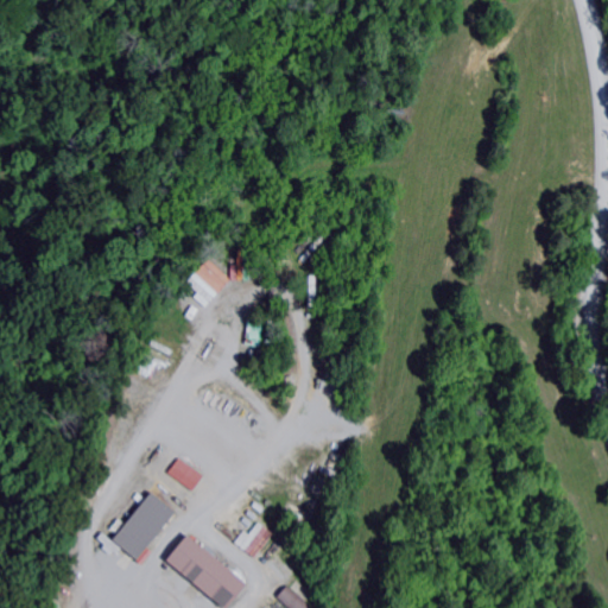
[(230,265),(230,280),(244,280),(244,249),(236,249),(236,265),(230,265)]
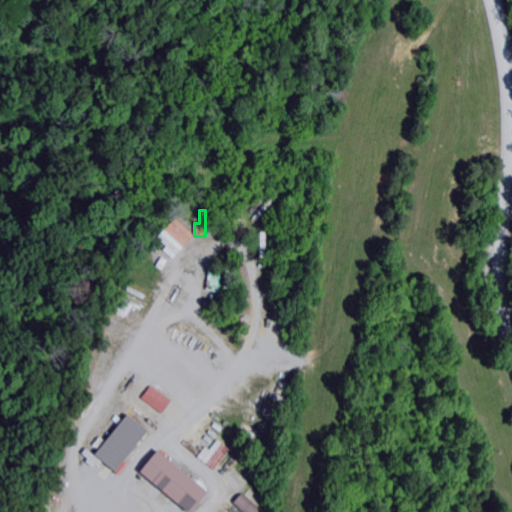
[(173,259),(195,236),(175,218),(157,237),(167,247),(164,250),(173,259)]
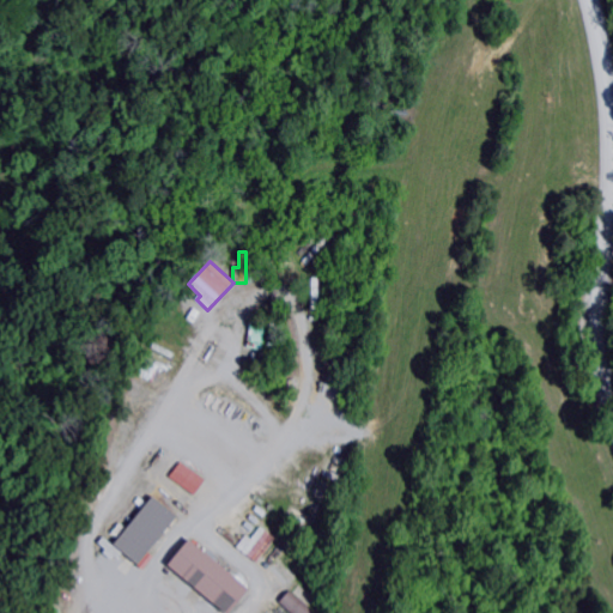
[(205,480),(180,462),(169,477),(194,495),(205,480)]
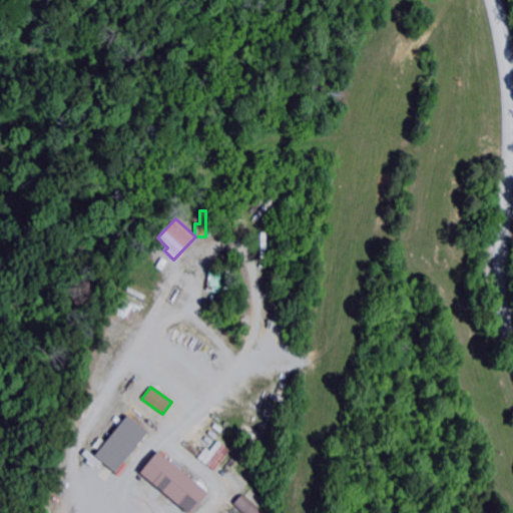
[(126,416),(93,456),(112,472),(145,432),(126,416)]
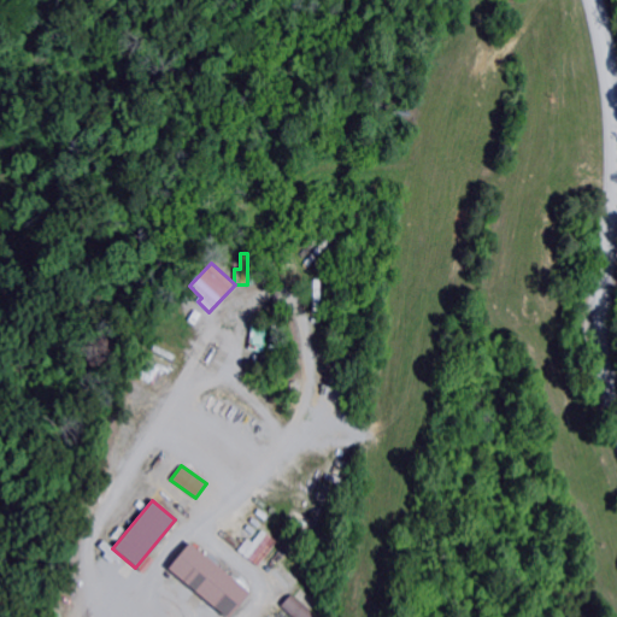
[(260,528),(242,553),(259,565),(277,541),(260,528)]
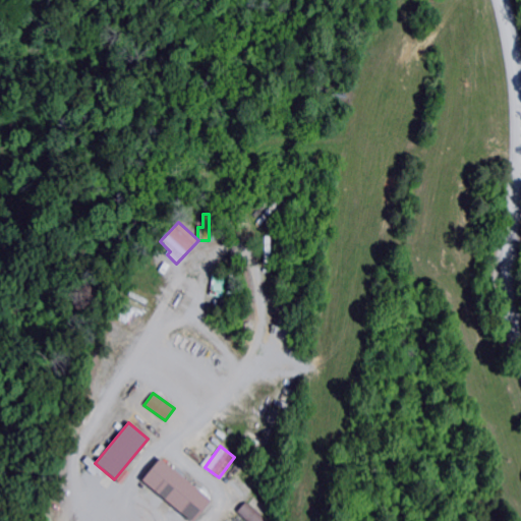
[(160,461),(141,482),(189,520),(191,520),(209,501),(160,461)]
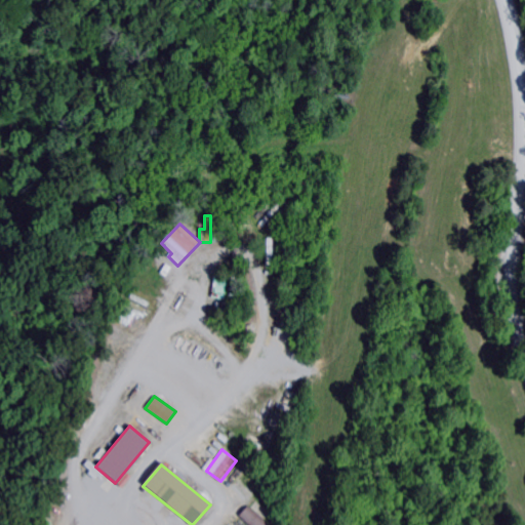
[(245,505),(237,516),(248,524),(267,524),(270,522),(245,505)]
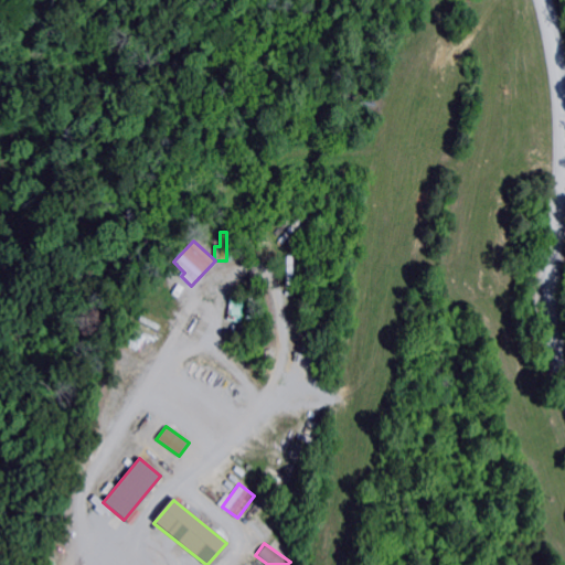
All buildings are outlined.
